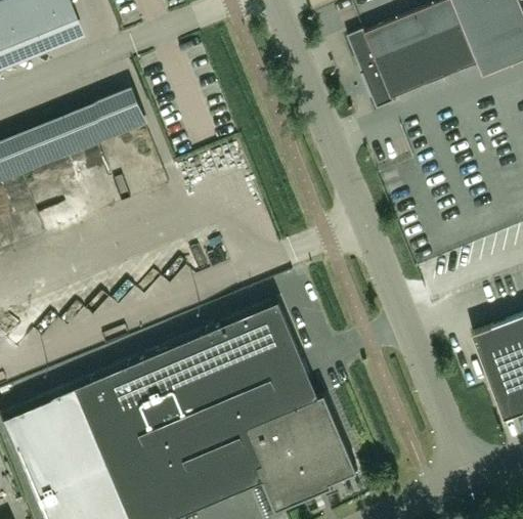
[(0,65),(76,34),(60,0),(18,0),(0,8),(0,65)]
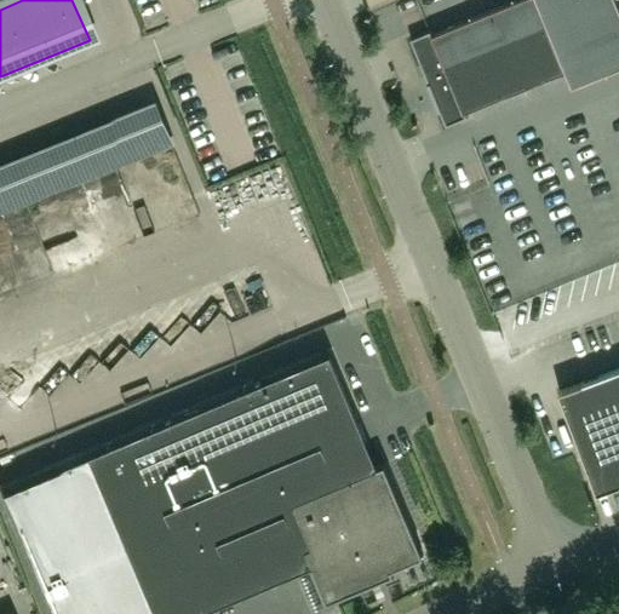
[(464,118),(565,76),(571,92),(618,72),(618,17),(612,0),(531,0),(433,40),(430,36),(410,45),(428,89),(425,90),(428,93),(430,93),(439,113),(435,114),(437,118),(439,118),(445,132),(466,122),(464,118)]
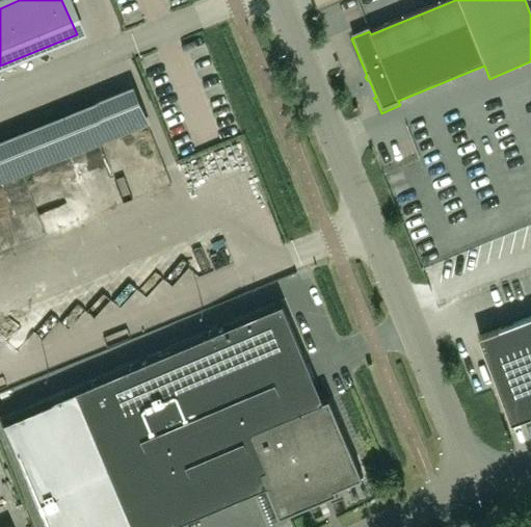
[(0,185),(153,135),(137,88),(0,134),(0,185)]
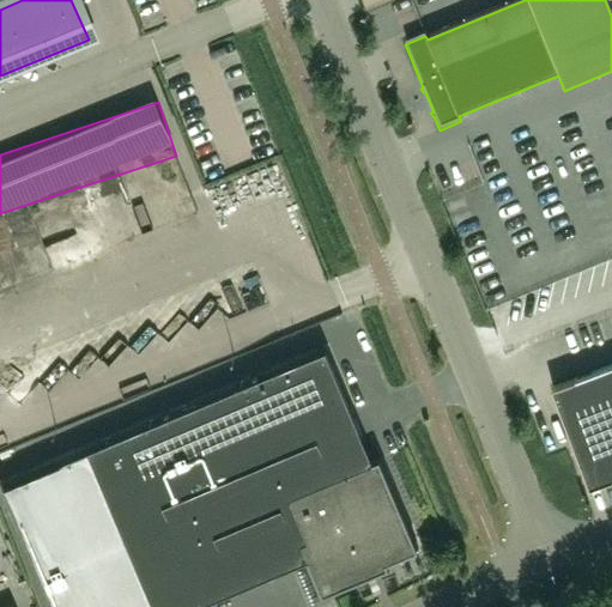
[(214,212),(232,210),(231,193),(212,195),(214,212)]
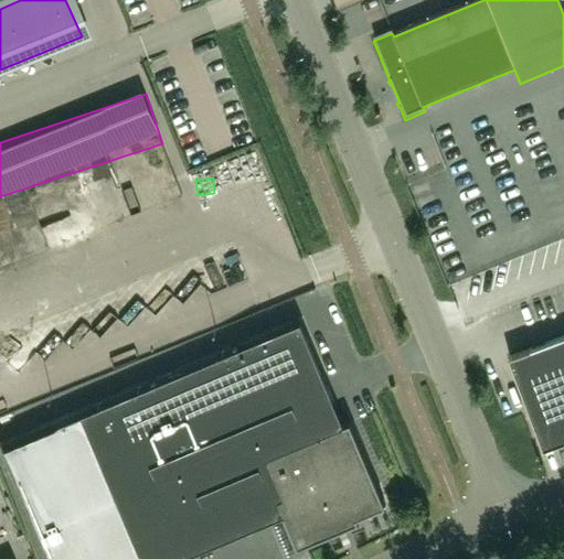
[(357,523),(384,511),(349,427),(342,429),(299,328),(81,419),(0,453),(0,455),(43,558),(190,558),(283,520),(297,552),(358,527),(357,523)]
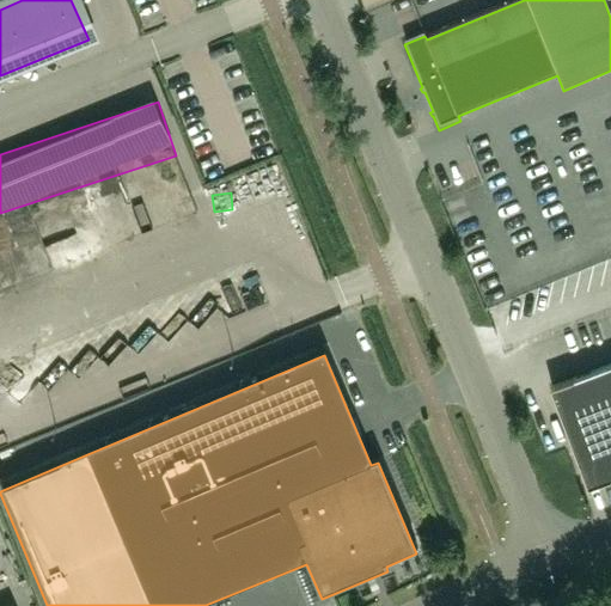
[(610,483),(610,369),(574,384),(551,392),(588,491),(610,483)]
